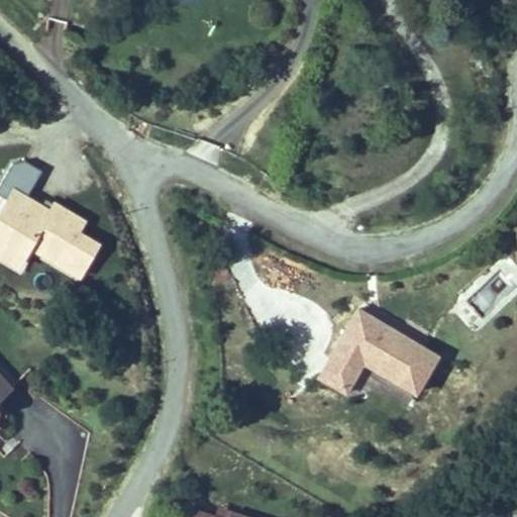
[(27,197),(42,171),(26,162),(13,164),(0,185),(0,196),(6,200),(12,189),(27,197)]
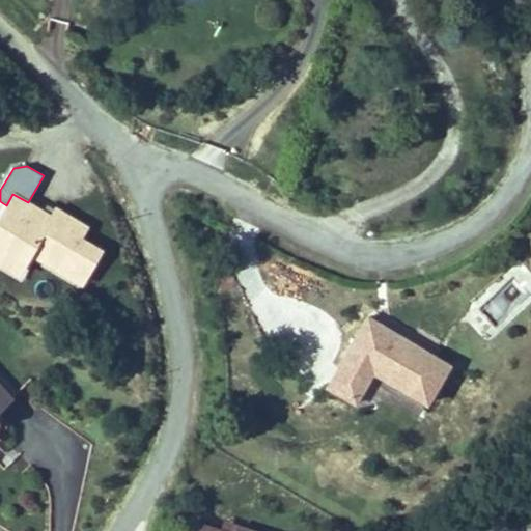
[(31,261),(81,290),(104,252),(83,240),(90,227),(56,207),(51,216),(28,202),(12,194),(6,205),(0,215),(0,259),(24,274),(31,261)]
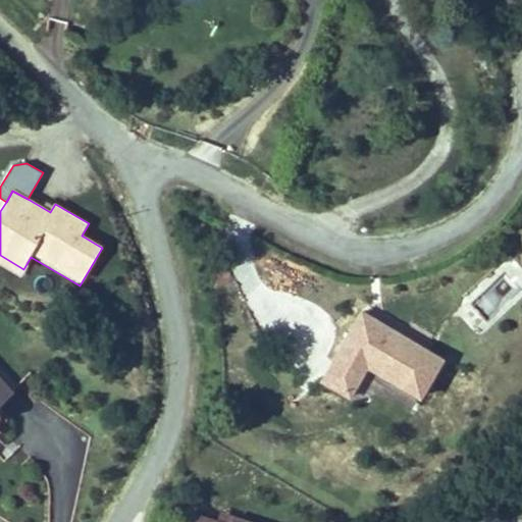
[(445,361),(361,311),(318,383),(349,401),(366,371),(420,403),(445,361)]
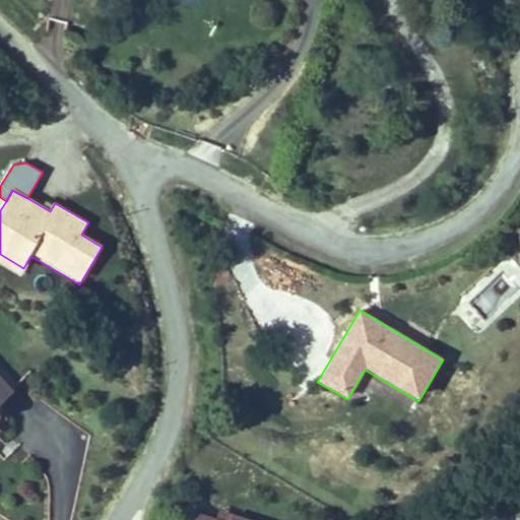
[(0,402),(11,393),(0,379),(0,402)]
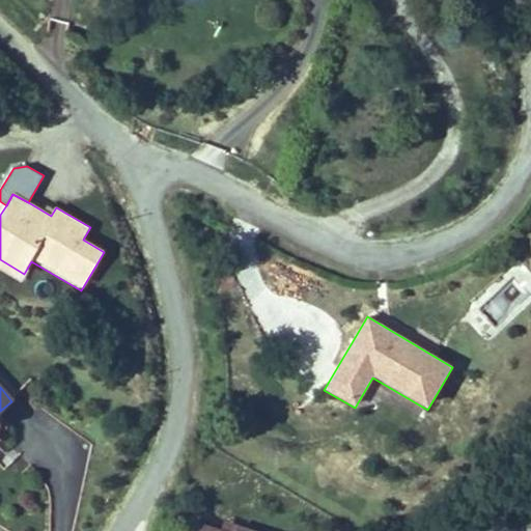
[(195,523),(192,530),(254,530),(224,522),(221,530),(195,523)]
